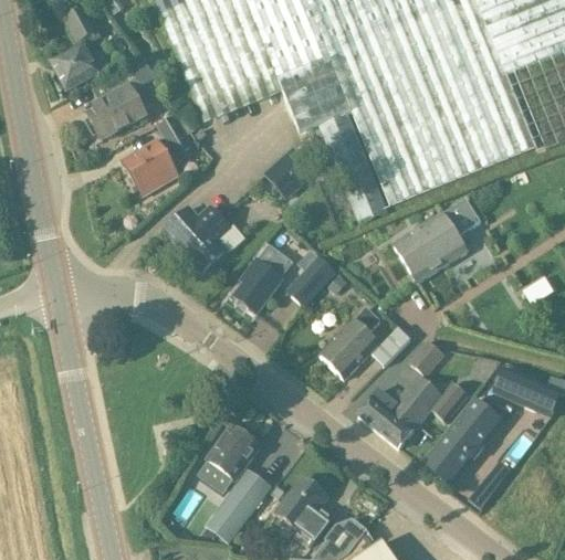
[(388,205),(390,204),(535,146),(537,151),(564,139),(564,0),(154,0),(205,123),(283,91),(300,131),(321,124),(361,225),(391,213),(388,205)]
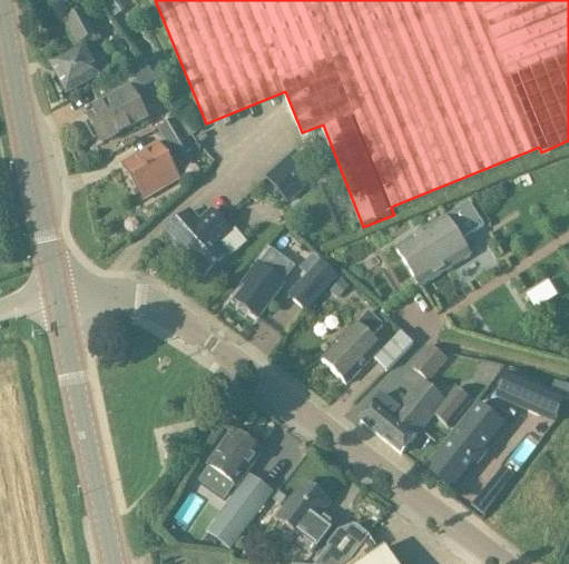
[(65,20),(79,46),(52,60),(69,88),(107,67),(108,61),(104,53),(99,52),(92,57),(87,47),(104,37),(87,8),(65,20)]
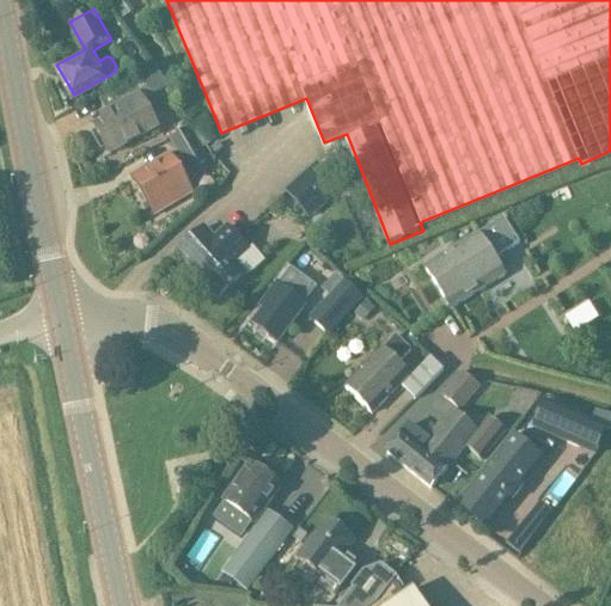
[(98,93),(108,109),(93,116),(110,148),(159,122),(145,96),(156,90),(144,68),(98,93)]
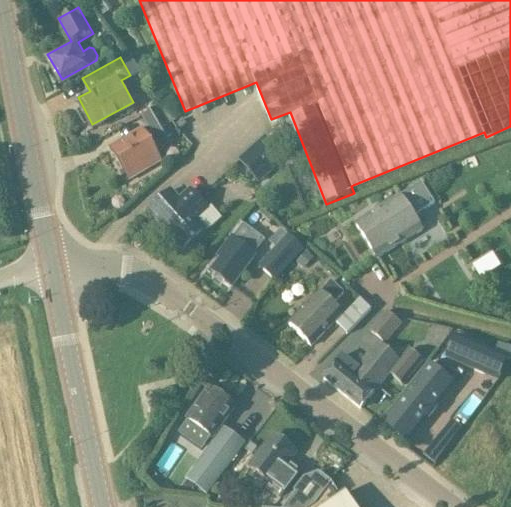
[(142,114),(147,123),(111,145),(129,175),(162,156),(155,144),(175,131),(170,123),(177,119),(167,102),(160,106),(159,103),(142,114)]
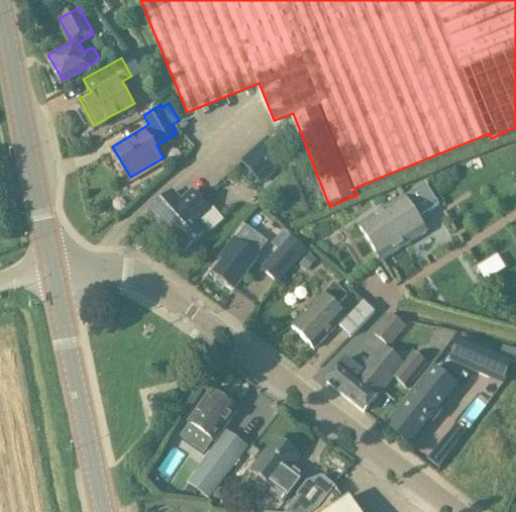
[(260,152),(245,169),(261,182),(275,166),(260,152)]
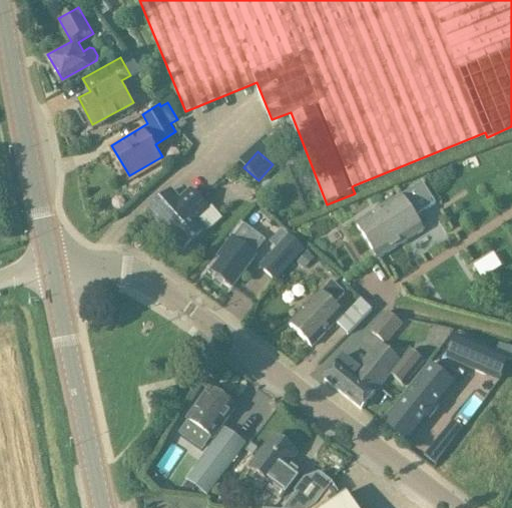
[(417,183),(404,191),(358,220),(380,255),(426,226),(416,211),(430,203),(417,183)]
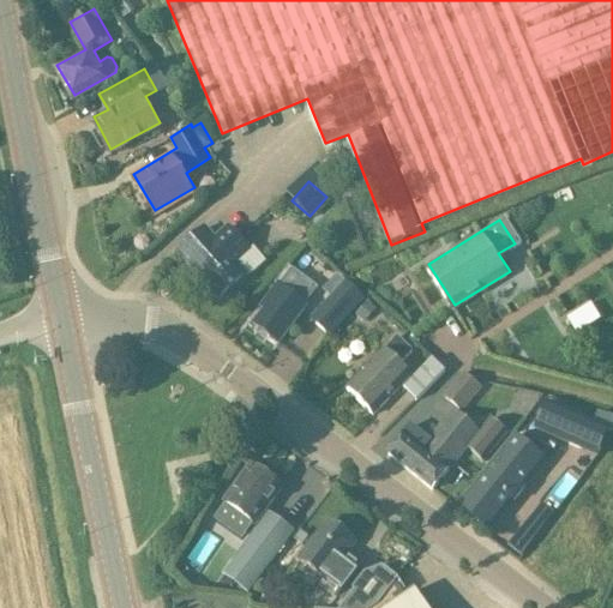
[(229,222),(216,234),(206,222),(179,246),(220,293),(247,269),(238,257),(250,246),(229,222)]
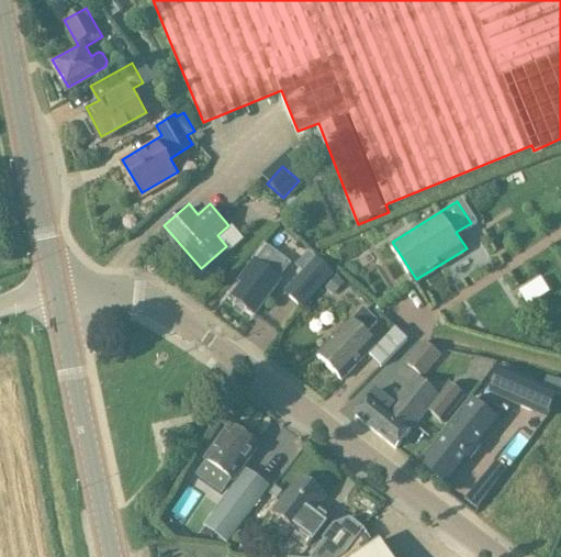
[(334,270),(310,248),(296,263),(303,269),(284,289),(303,305),(334,270)]
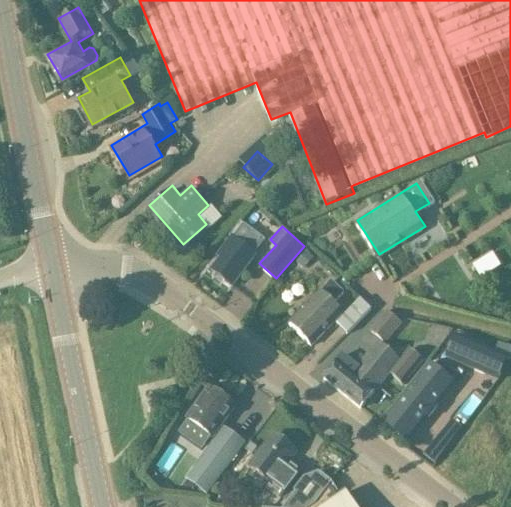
[(247,232),(241,240),(233,234),(209,264),(232,282),(256,251),(254,250),(260,242),(247,232)]
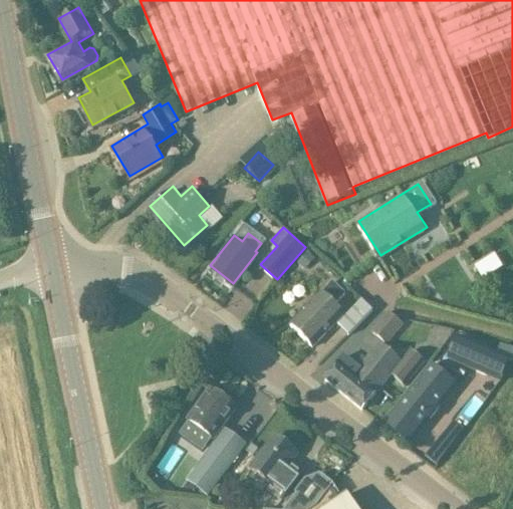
[(315,256),(308,250),(299,260),(305,266),(315,256)]
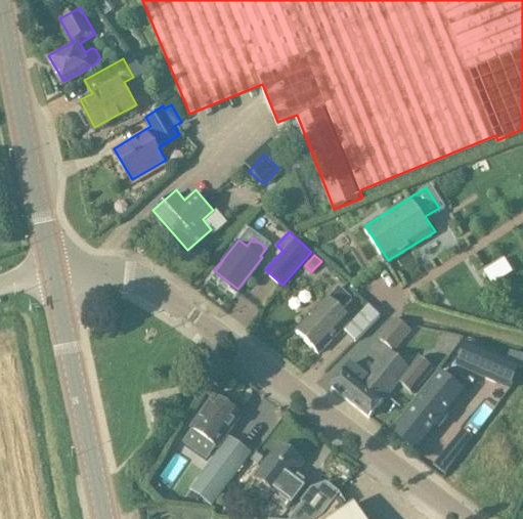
[(489,282),(510,268),(502,255),(481,267),(489,282)]
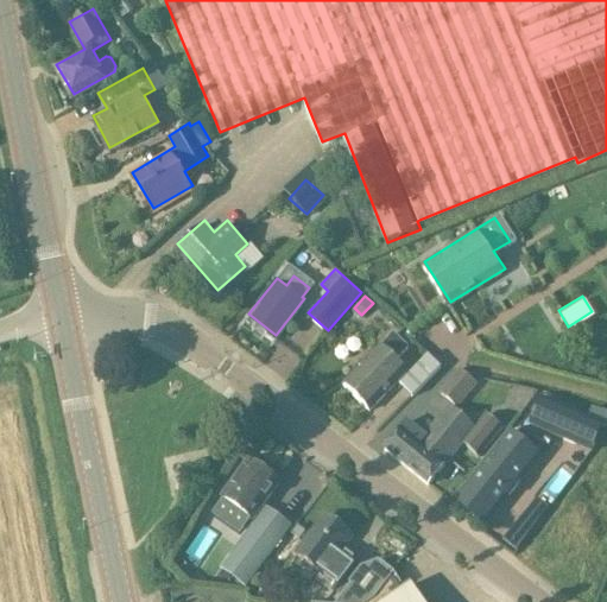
[(394,329),(379,344),(345,380),(371,405),(406,368),(396,360),(410,344),(394,329)]
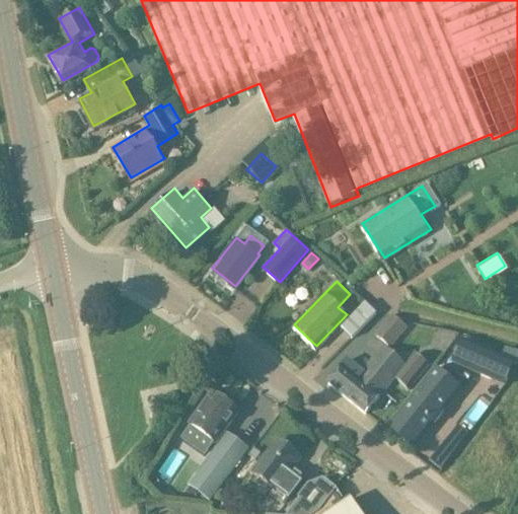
[(378,310),(377,309),(367,299),(342,325),(353,337),(378,310)]
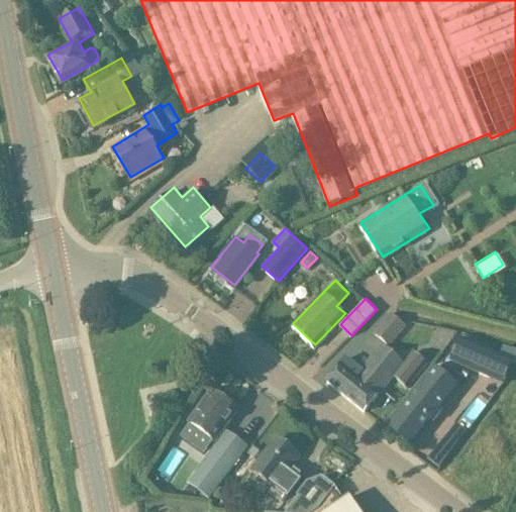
[(391,343),(408,321),(392,309),(375,331),(391,343)]
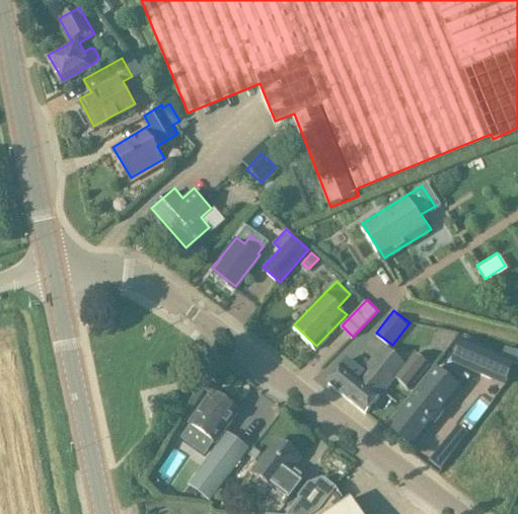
[(462,336),(452,359),(492,376),(502,353),(462,336)]
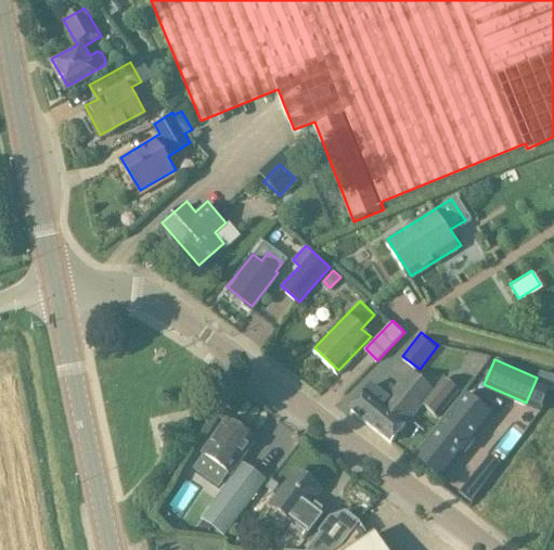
[(391,438),(412,413),(422,401),(437,416),(456,393),(440,380),(435,385),(411,366),(387,394),(372,381),(351,405),(391,438)]
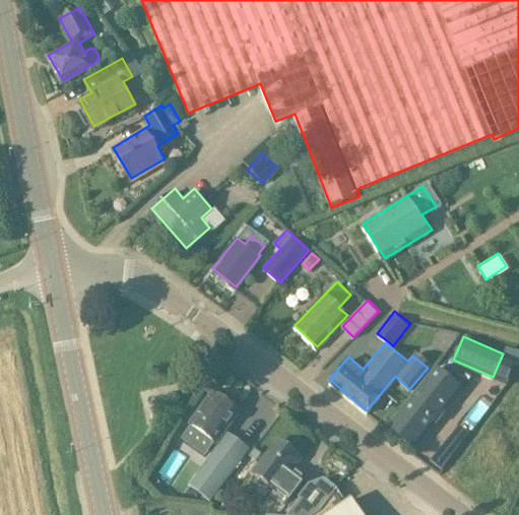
[(518,348),(507,345),(503,353),(517,360),(516,362),(518,363),(518,348)]
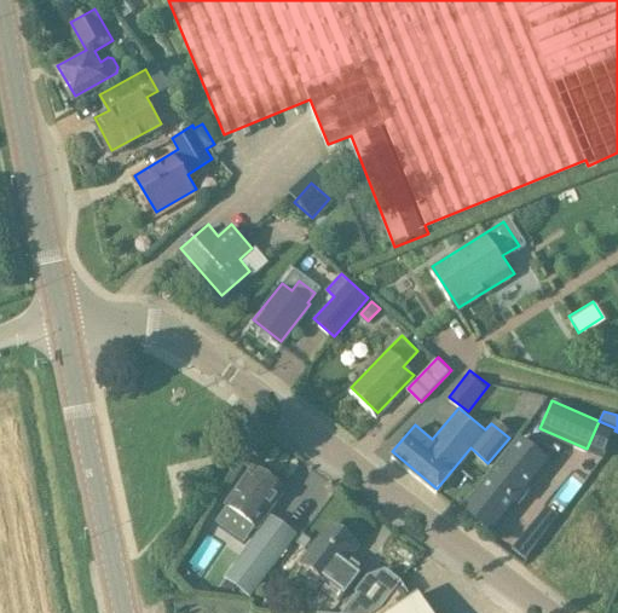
[(521,434),(462,504),(495,531),(553,461),(521,434)]
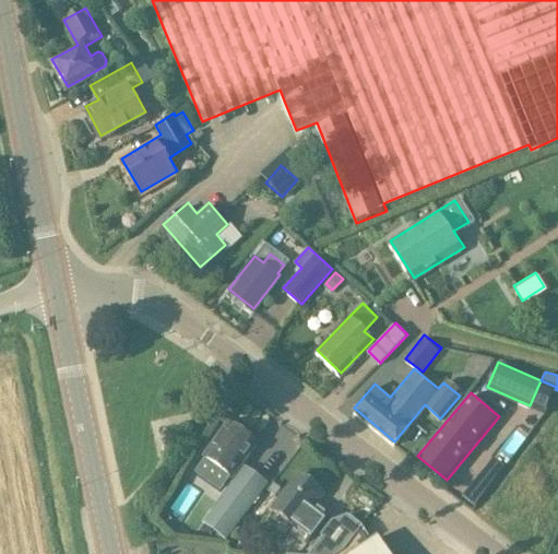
[(235,475),(258,439),(229,420),(193,473),(210,484),(222,467),(235,475)]
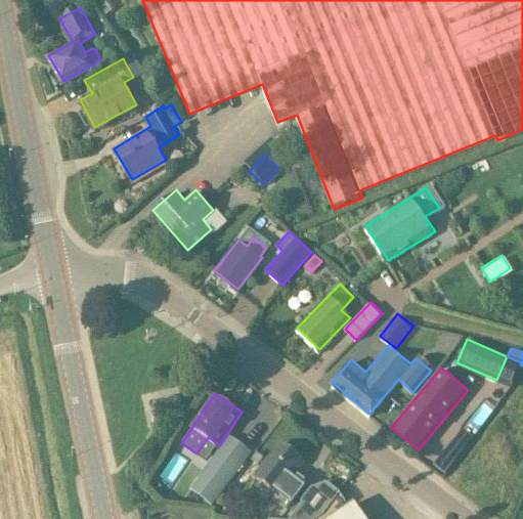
[(251,452),(229,437),(200,477),(209,484),(202,493),(213,503),(251,452)]
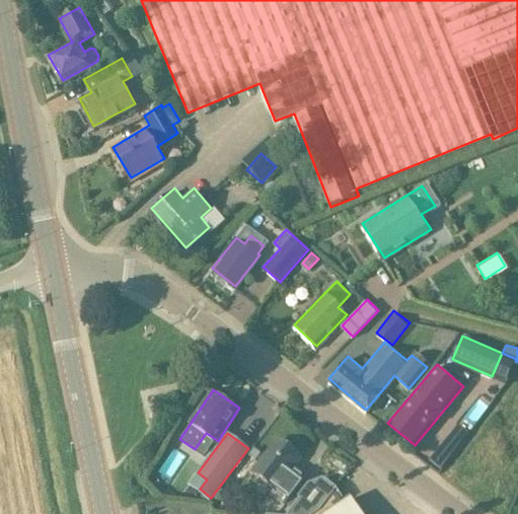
[(285,502),(305,475),(293,466),(301,455),(277,438),(253,470),(275,487),(272,492),(285,502)]
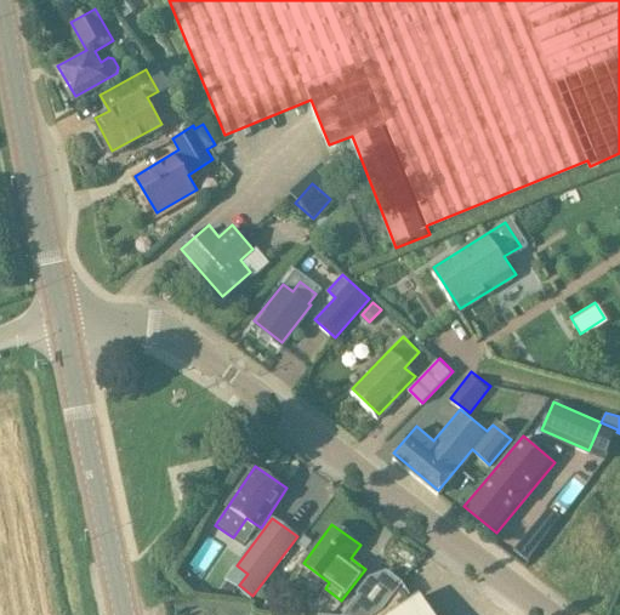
[(528,557),(540,540),(529,531),(516,547),(528,557)]
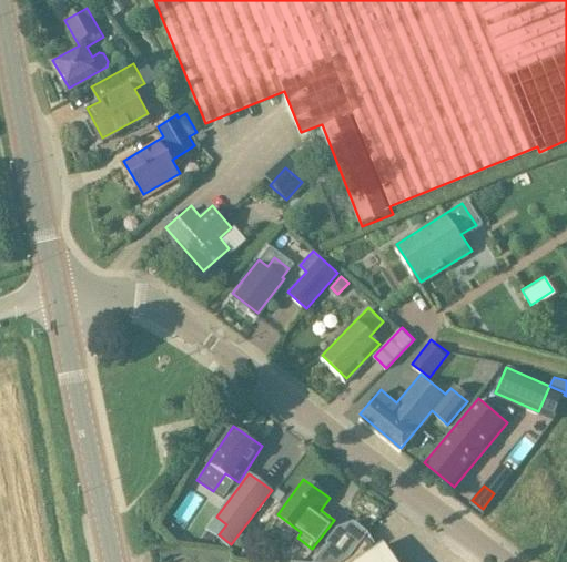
[(314,561),(342,561),(350,557),(368,532),(354,521),(338,528),(327,541),(330,543),(314,561)]
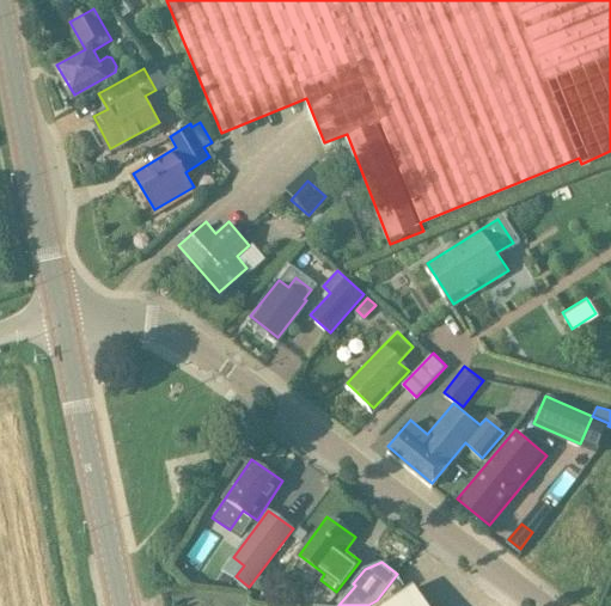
[(429,605),(415,585),(382,605),(429,605)]
